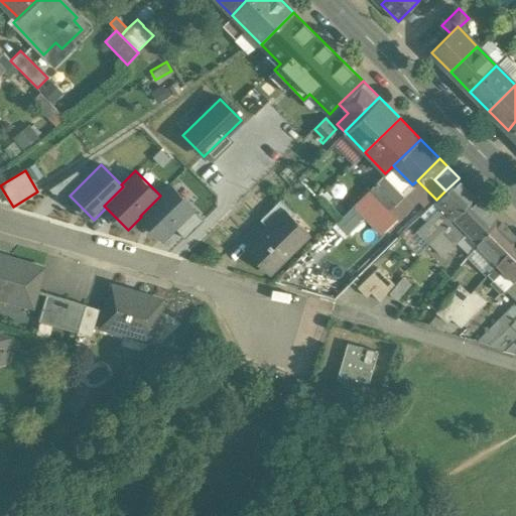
[(70,196),(85,180),(77,171),(49,189),(63,204),(71,197),(70,196)]
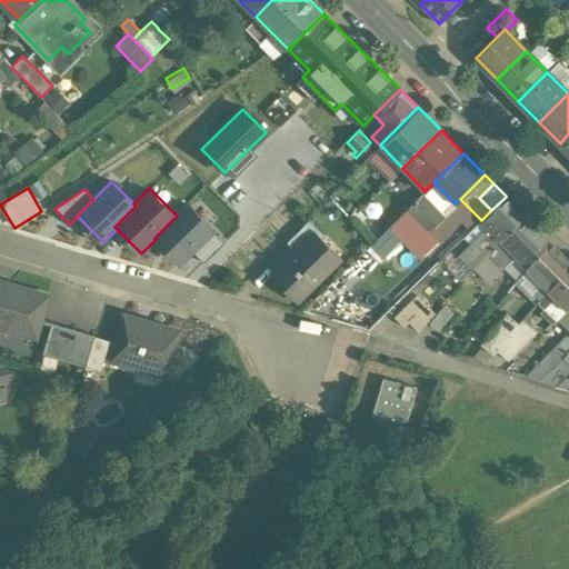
[(441,217),(421,196),(406,209),(418,221),(423,227),(427,231),(441,217)]
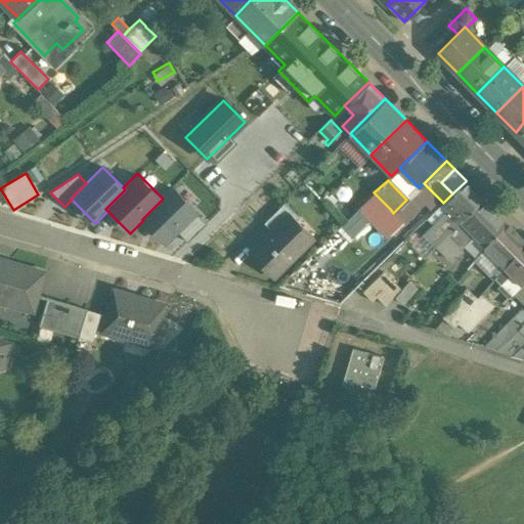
[(443,203),(441,205),(447,211),(423,234),(435,247),(435,246),(436,247),(483,199),(466,181),(452,193),(443,203)]
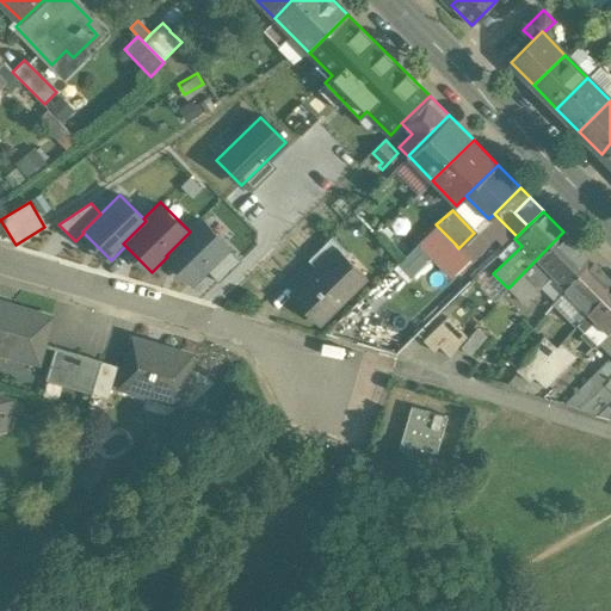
[(190,232),(166,255),(167,257),(192,283),(207,270),(228,250),(229,248),(199,217),(187,229),(190,232)]
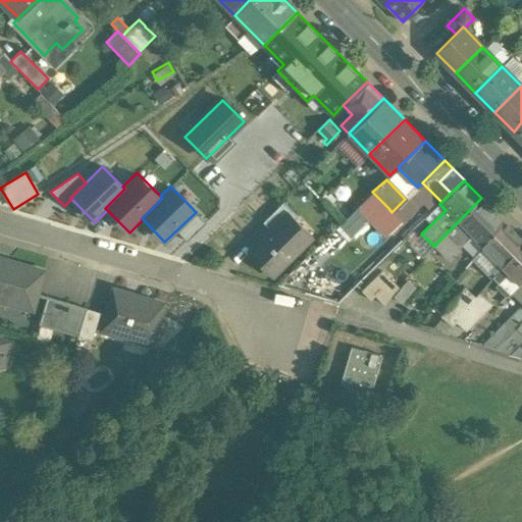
[(381,215),(376,210),(383,203),(372,192),(360,204),(376,220),(381,215)]
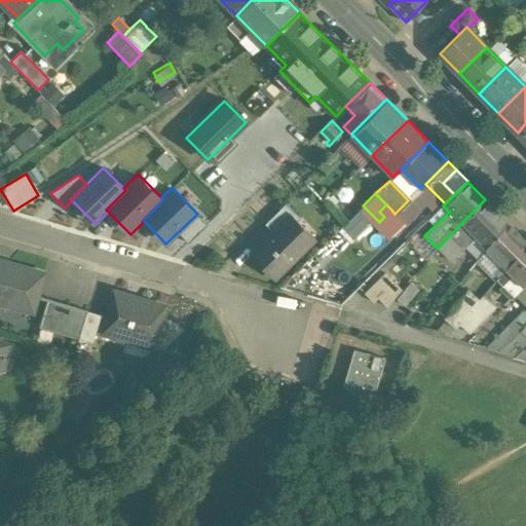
[(485,199),(438,248),(451,261),(465,247),(479,259),(508,223),(509,223),(485,199)]
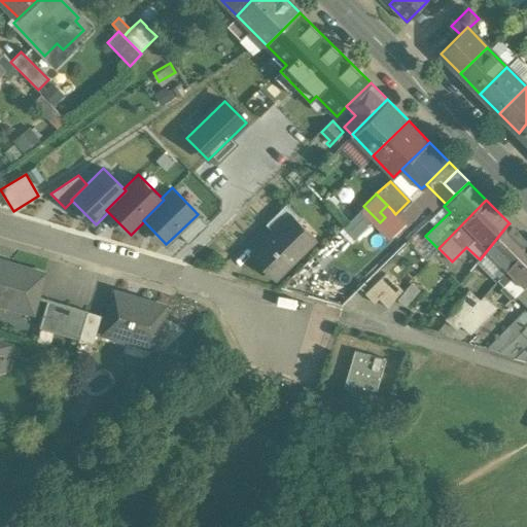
[(286,205),(266,224),(275,234),(290,218),(295,223),(301,219),(286,205)]
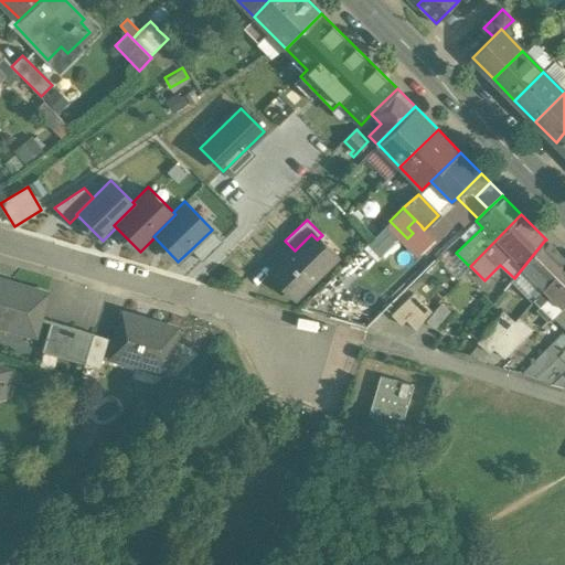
[(420,225),(415,220),(407,227),(413,233),(420,225)]
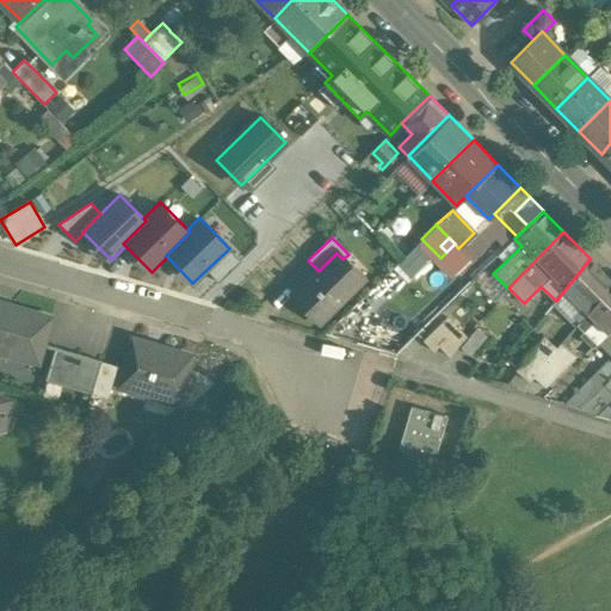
[(239,260),(228,250),(207,270),(218,282),(239,260)]
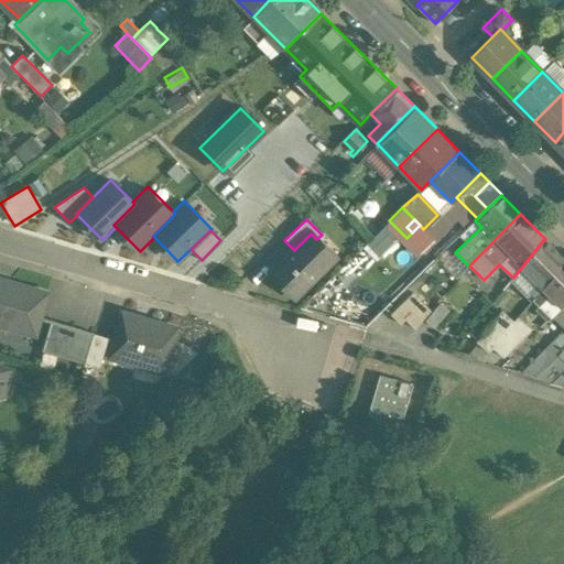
[(294,250),(272,272),(294,294),(333,257),(316,239),(311,234),(294,250)]
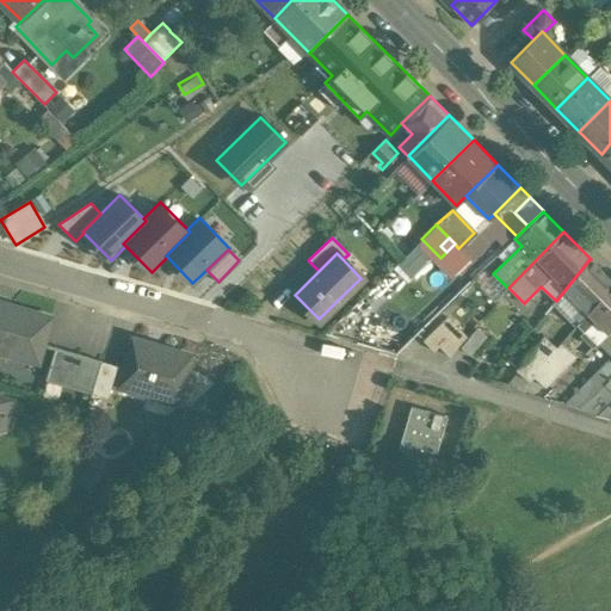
[(556,301),(554,303),(576,325),(579,322),(580,323),(610,285),(610,281),(590,259),(556,301)]
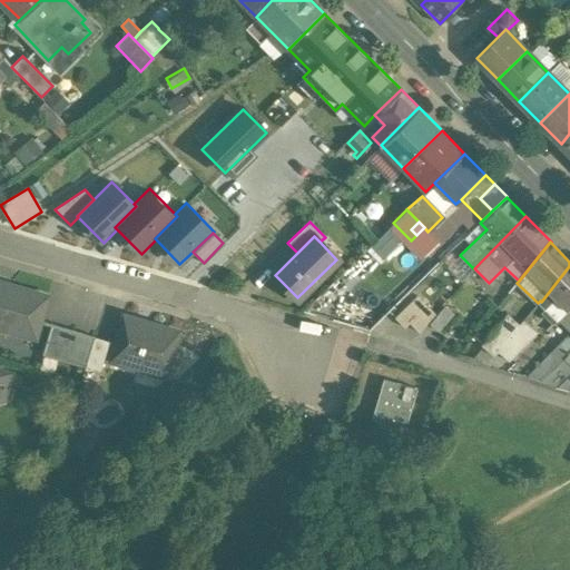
[(569,266),(541,302),(540,301),(538,303),(544,310),(541,312),(553,323),(567,311),(569,305),(569,266)]
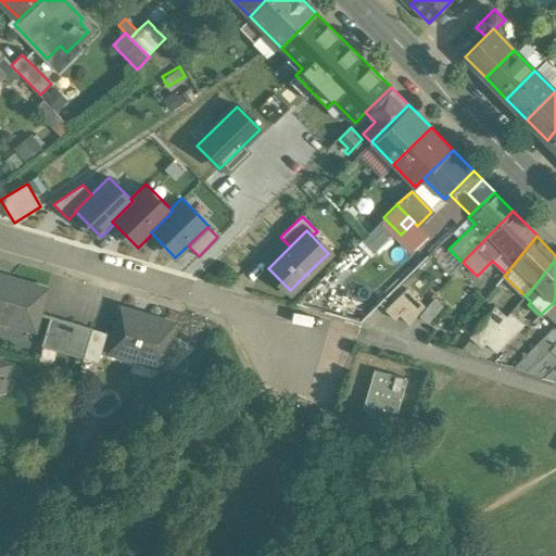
[(47,289),(0,275),(0,318),(36,329),(47,289)]
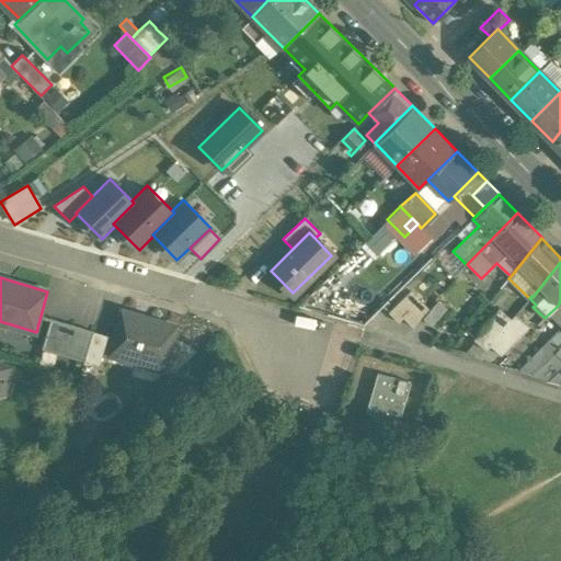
[(410,290),(388,312),(398,322),(402,318),(412,327),(427,309),(410,290)]
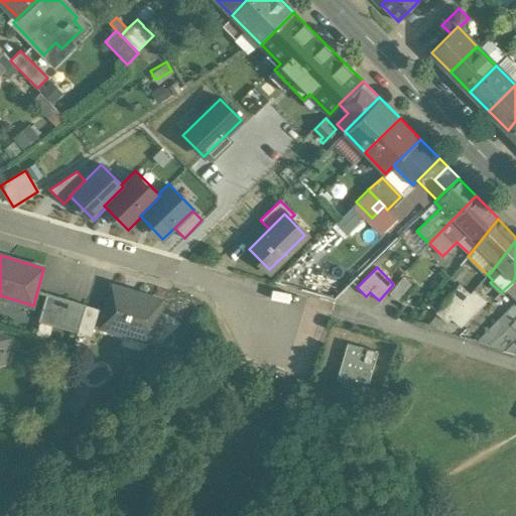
[(403,277),(390,293),(398,299),(411,284),(403,277)]
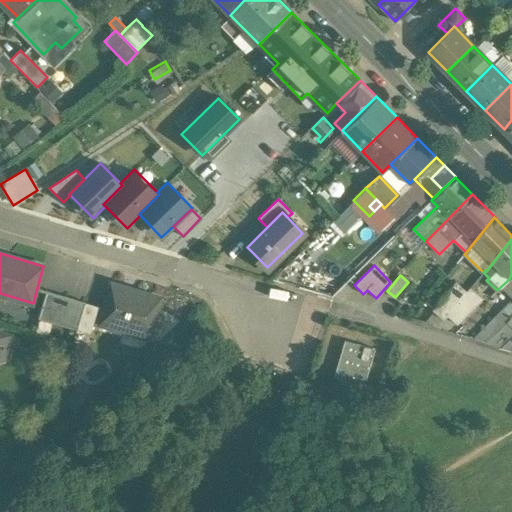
[(455,282),(432,310),(444,320),(447,316),(447,315),(466,291),(455,282)]
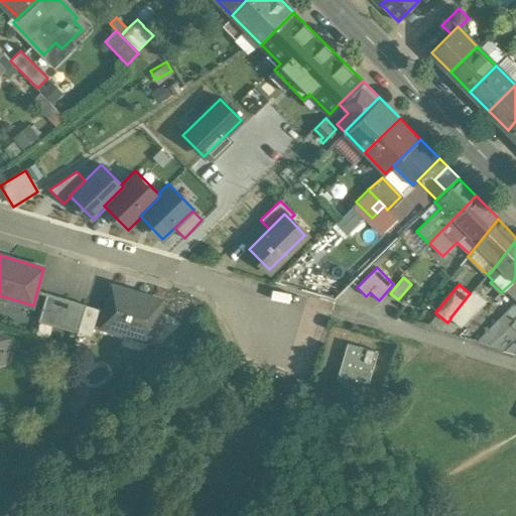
[(161,300),(112,285),(100,326),(150,340),(161,300)]
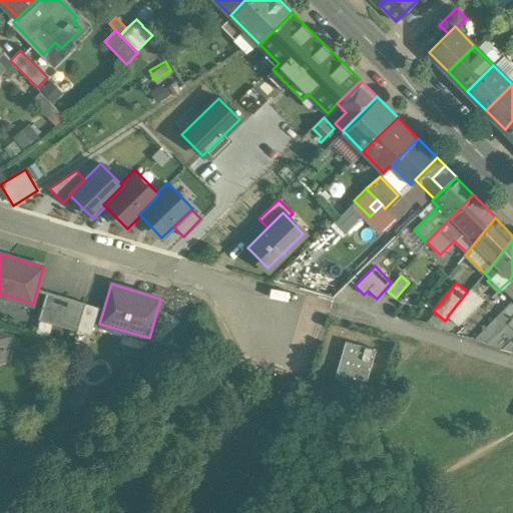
[(467,292),(448,316),(448,317),(458,325),(483,299),(471,289),(467,292)]
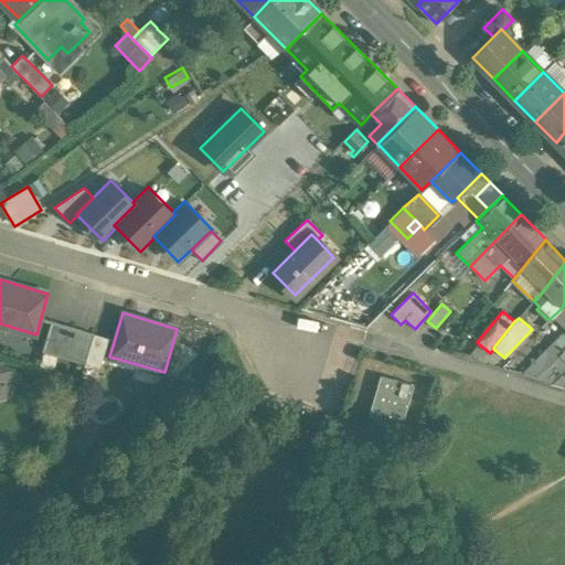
[(73,328),(52,321),(43,351),(64,358),(73,328)]
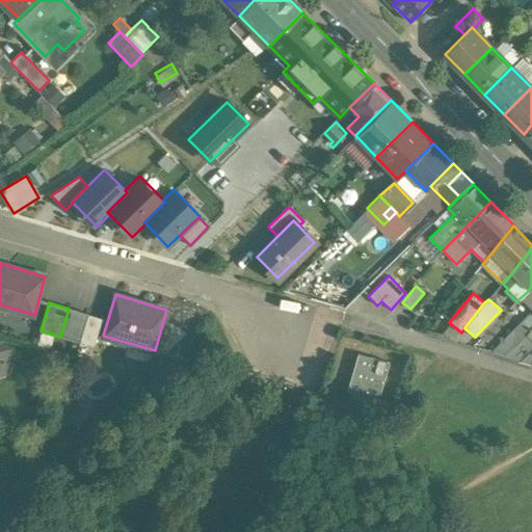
[(87,314),(69,309),(60,337),(80,342),(87,314)]
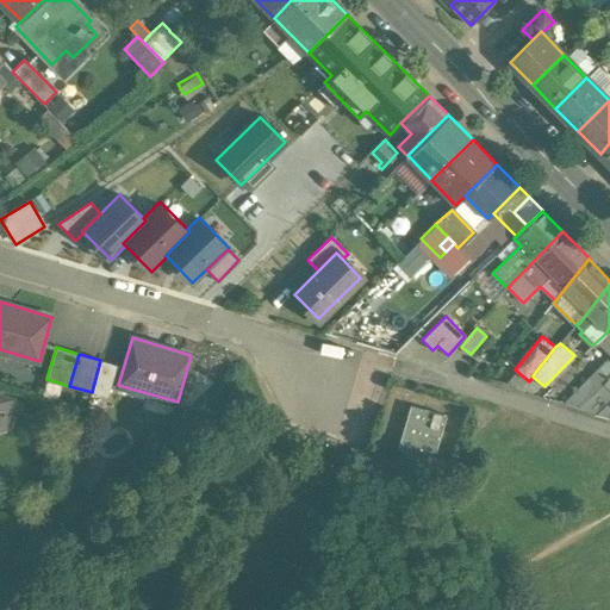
[(118,365),(100,360),(92,392),(109,397),(118,365)]
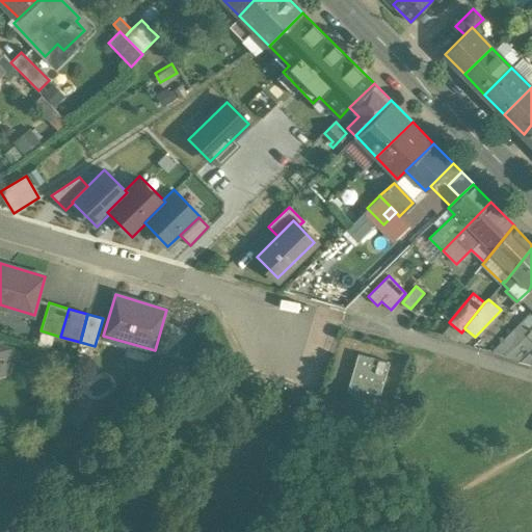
[(531,315),(523,322),(531,330),(531,329),(531,315)]
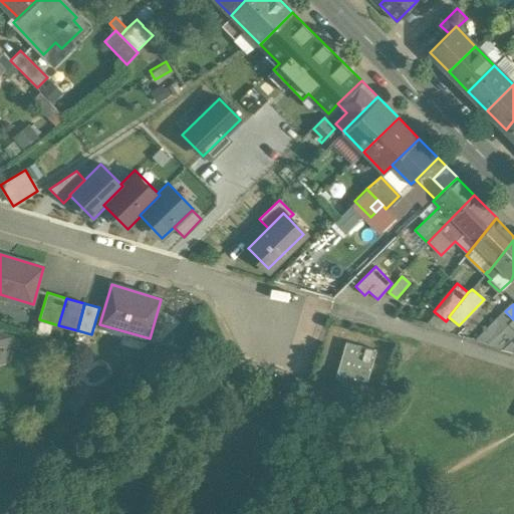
[(505,311),(499,318),(506,326),(512,321),(513,319),(505,311)]
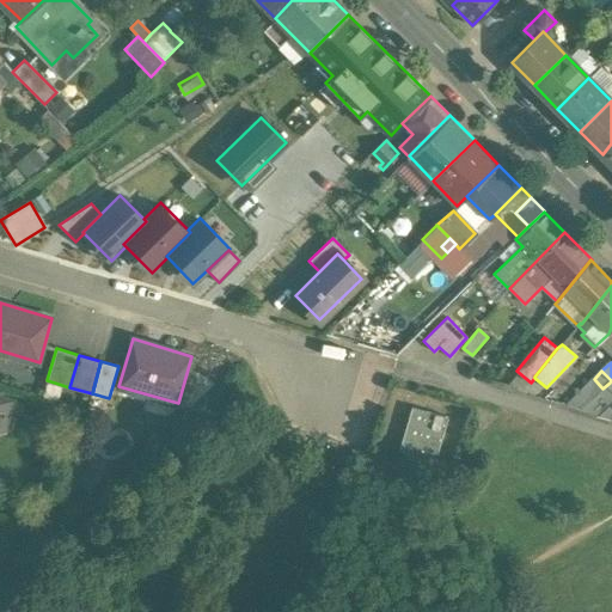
[(594,379),(568,405),(582,410),(603,389),(594,379)]
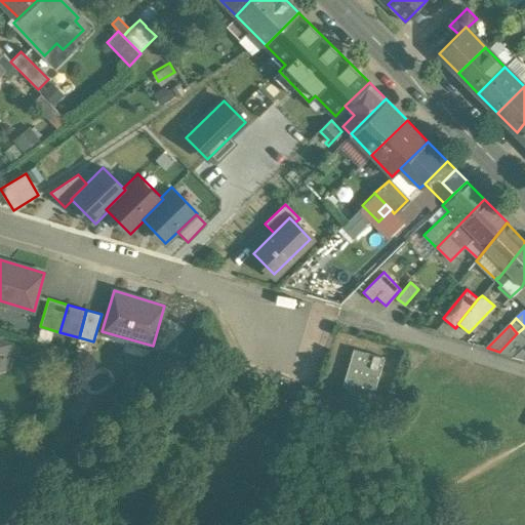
[(517,333),(499,352),(515,356),(524,346),(524,330),(523,328),(517,333)]
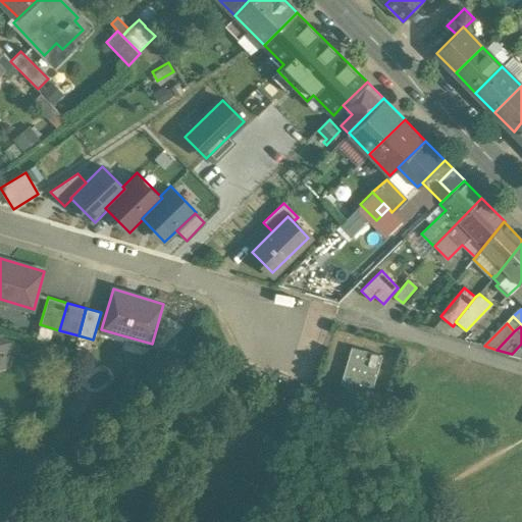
[(382,356),(352,348),(341,384),(371,393),(382,356)]
